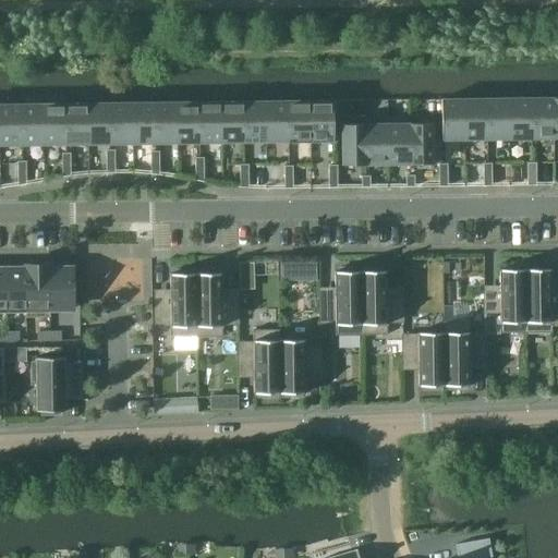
[(487,140),(509,140),(509,98),(486,99),(487,140)]
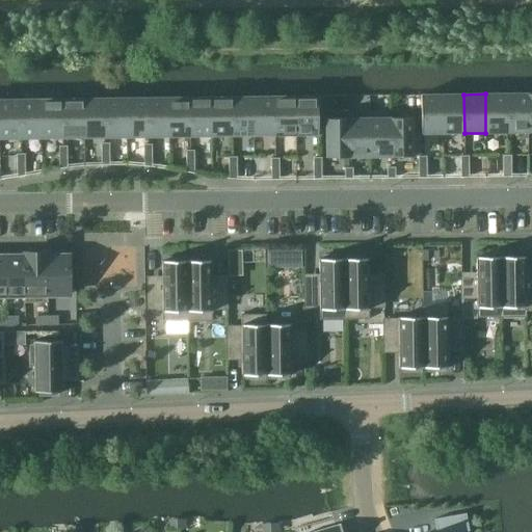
[(485,94),(485,133),(507,132),(507,94),(485,94)]
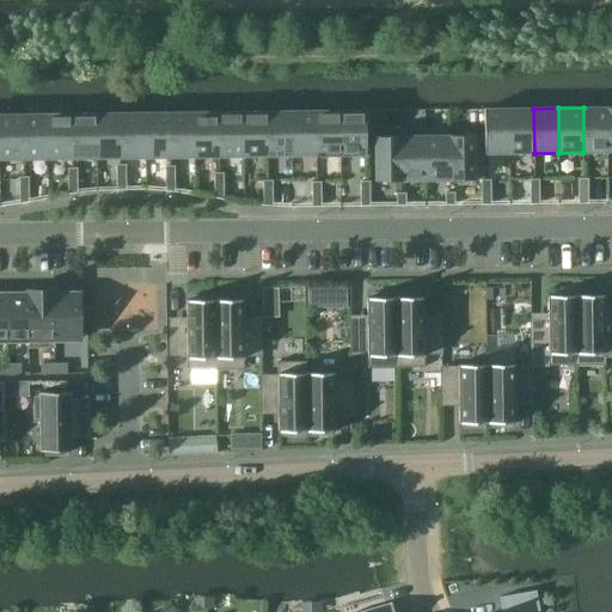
[(583,152),(609,152),(607,108),(583,108),(583,152)]
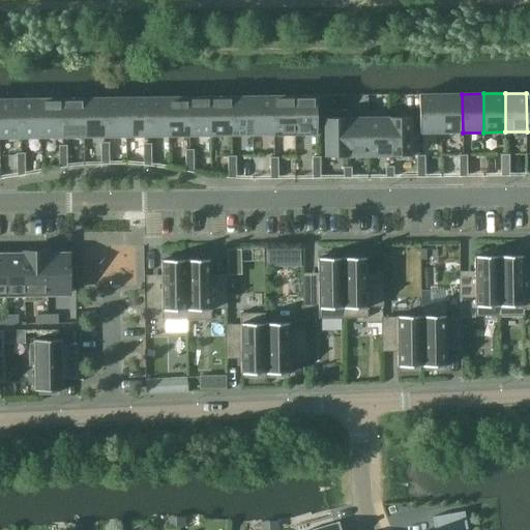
[(419,133),(441,133),(441,94),(419,94),(419,133)]
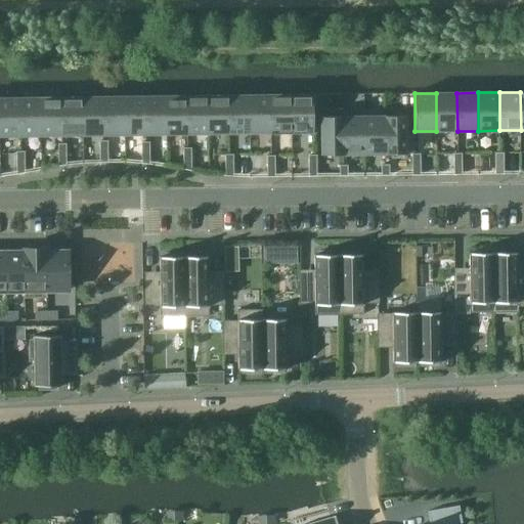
[(436,93),(436,131),(457,131),(456,93),(436,93)]
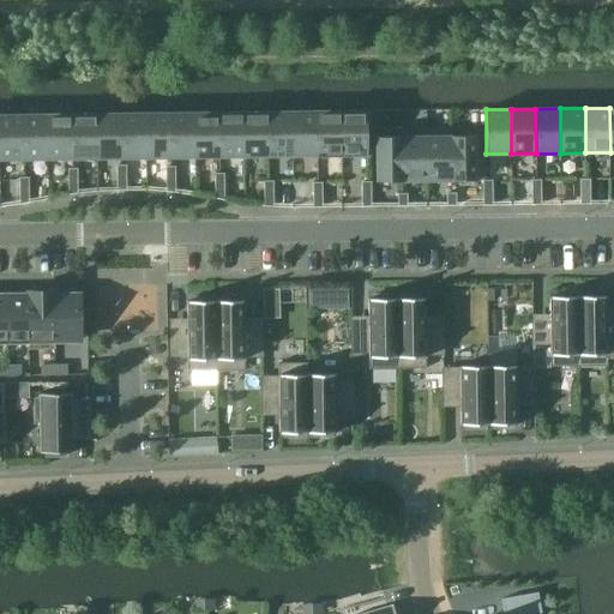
[(342,112),(343,156),(367,156),(367,110),(342,112)]
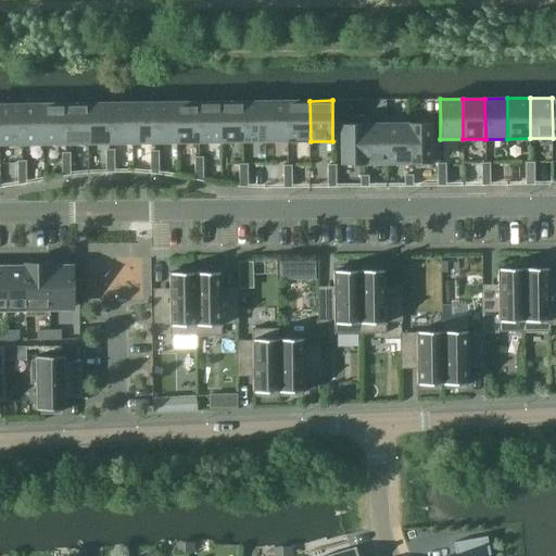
[(222,142),(243,141),(243,101),(220,102),(222,142)]
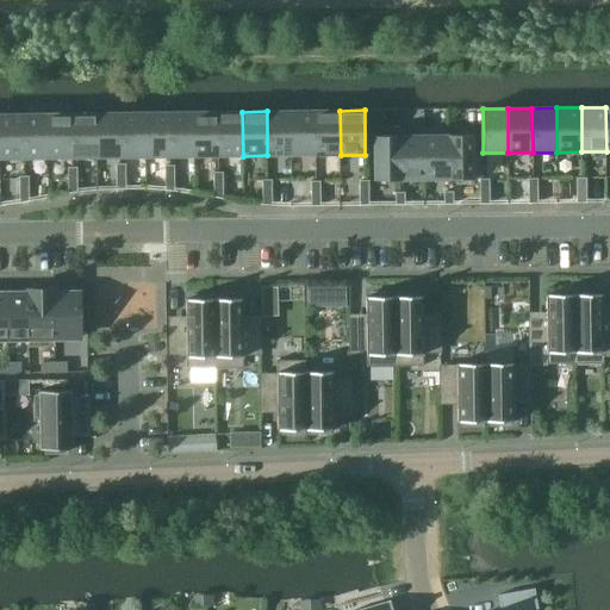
[(267,155),(292,155),(291,111),(267,111),(267,155)]
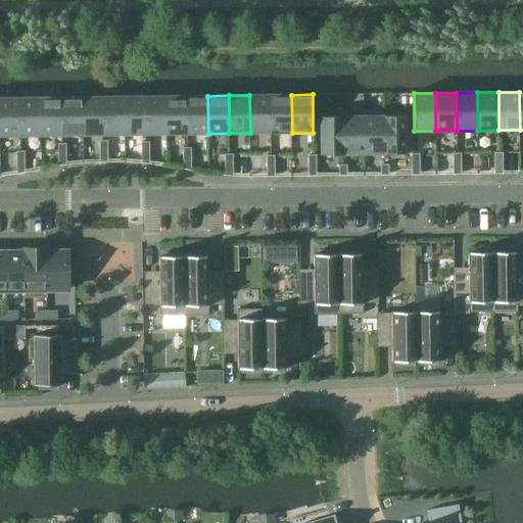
[(250,133),(271,133),(271,95),(249,95),(250,133)]
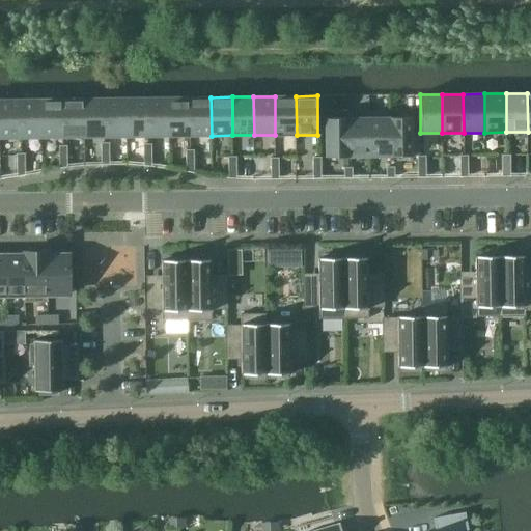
[(275,135),(297,135),(296,96),(275,96),(275,135)]
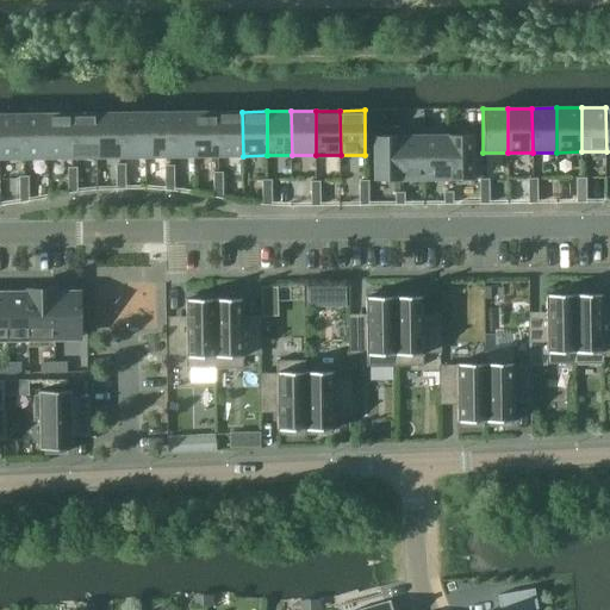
[(145,157),(169,156),(169,112),(144,113),(145,157)]
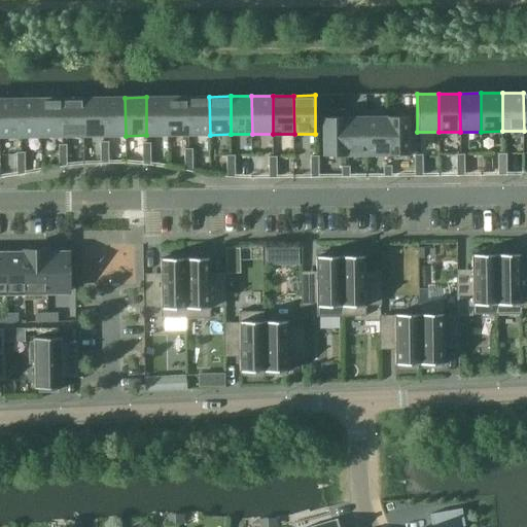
[(146,135),(168,135),(167,97),(146,97),(146,135)]
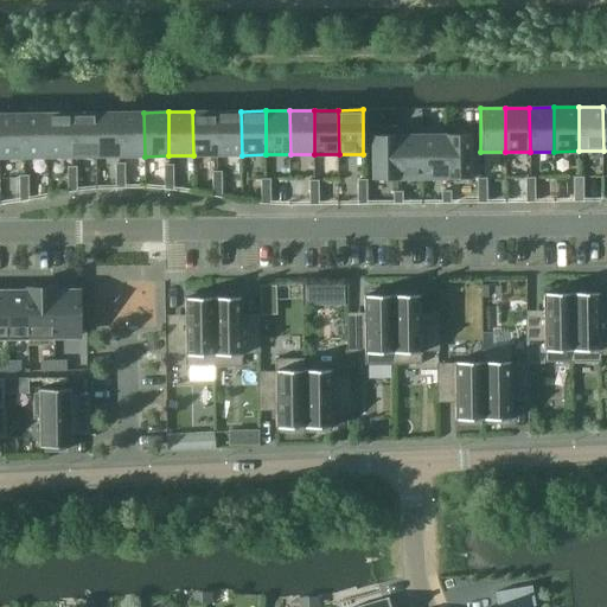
[(193,155),(217,155),(217,112),(192,112),(193,155)]
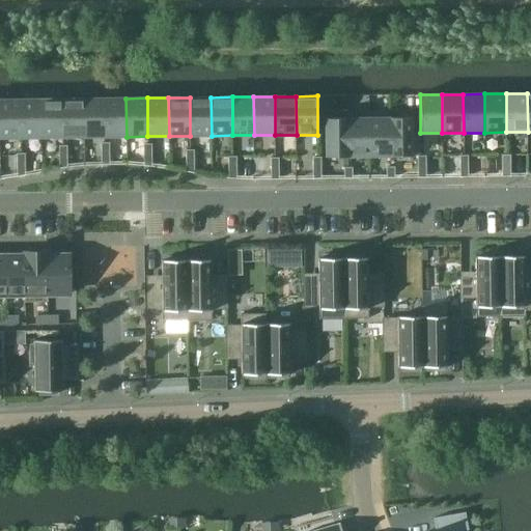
[(190,136),(212,136),(211,98),(190,98),(190,136)]
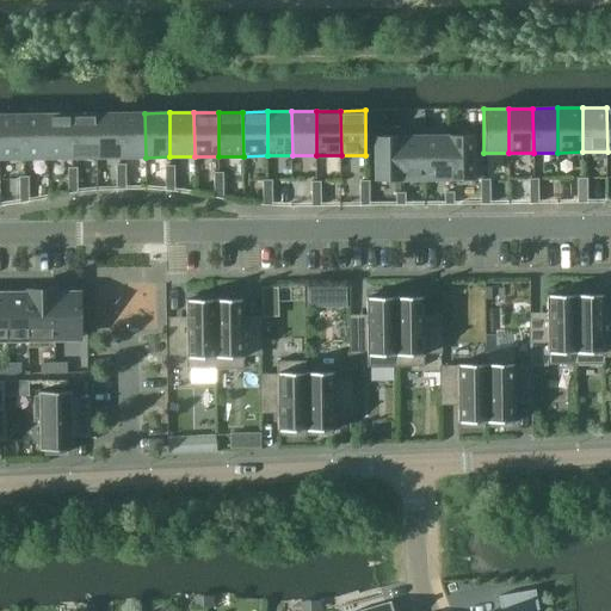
[(47,159),(72,158),(72,113),(47,115),(47,159)]
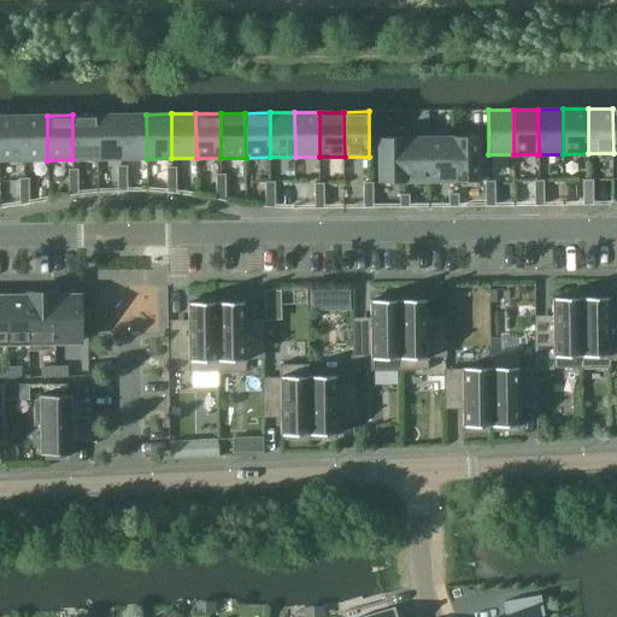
[(72,159),(97,159),(97,115),(72,115),(72,159)]
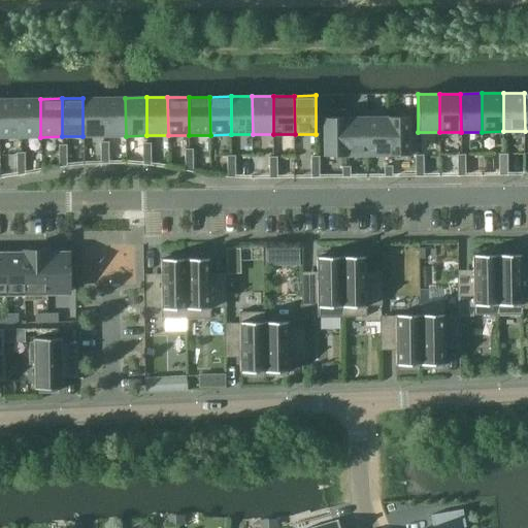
[(83,136),(104,136),(104,98),(83,98),(83,136)]
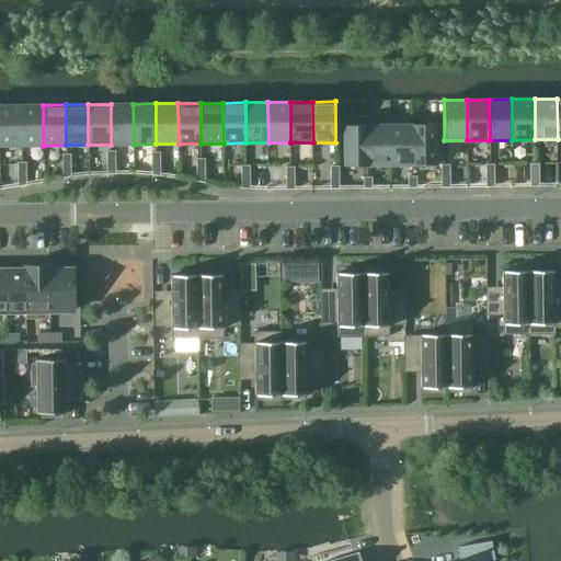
[(111,145),(134,145),(133,104),(111,104),(111,145)]
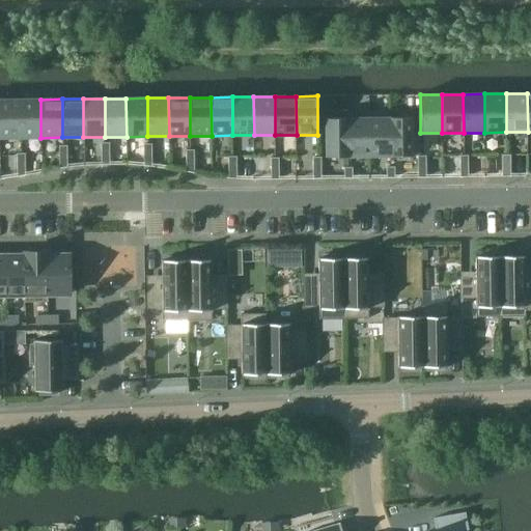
[(0,138),(20,138),(19,100),(0,100),(0,138)]
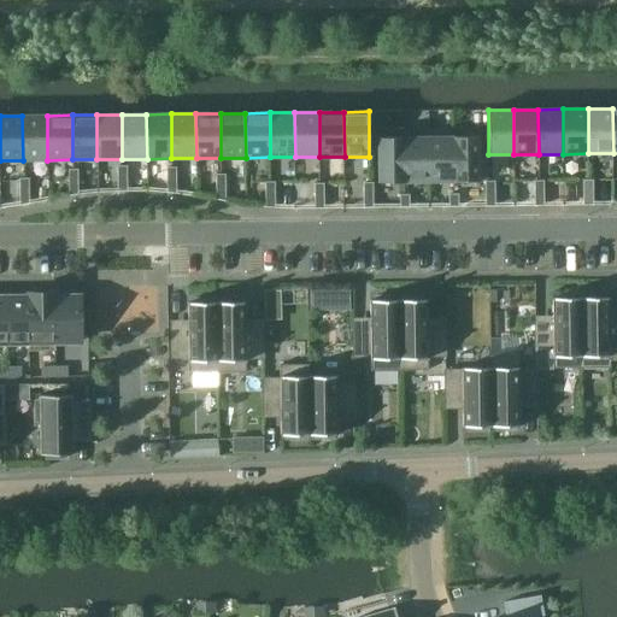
[(23,160),(47,160),(47,116),(22,116),(23,160)]
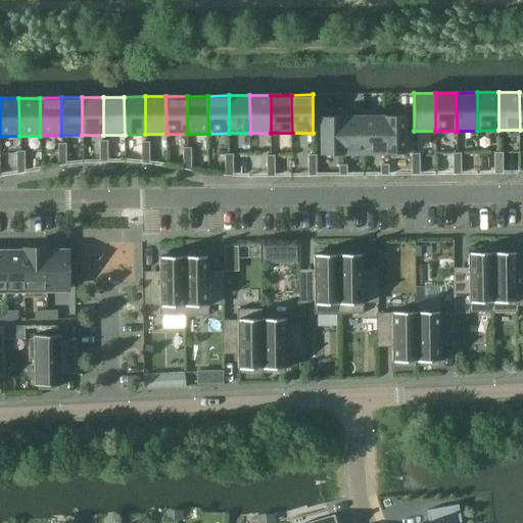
[(343,108),(321,108),(321,154),(342,154),(342,116),(343,116),(343,108)]
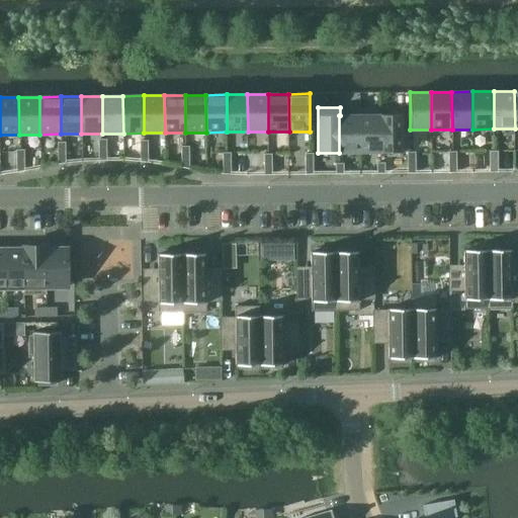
[(360,153),(381,153),(380,114),(360,115),(360,153)]
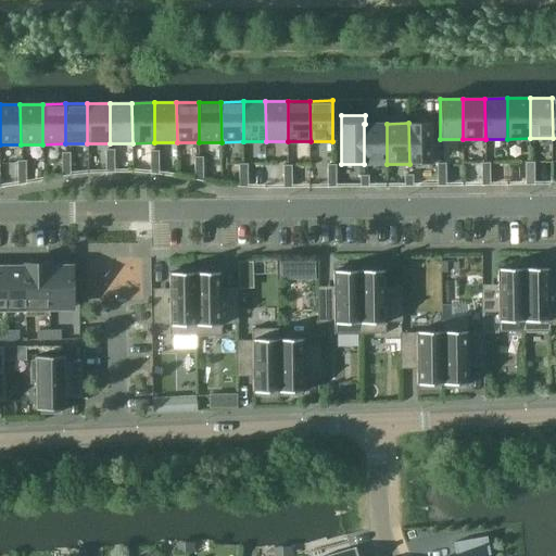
[(408,123),(409,164),(432,163),(431,123),(408,123)]
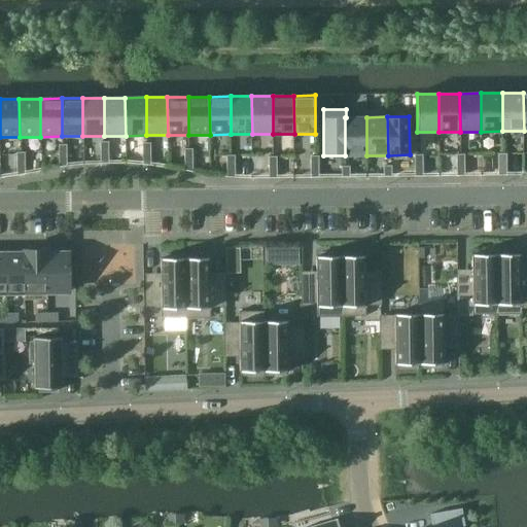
[(345,155),(366,155),(366,117),(346,117),(345,117),(345,155)]
